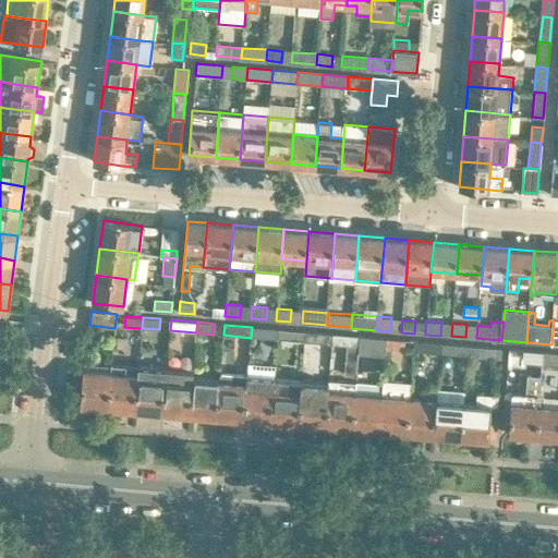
[(252,327),(251,338),(279,340),(280,329),(252,327)]
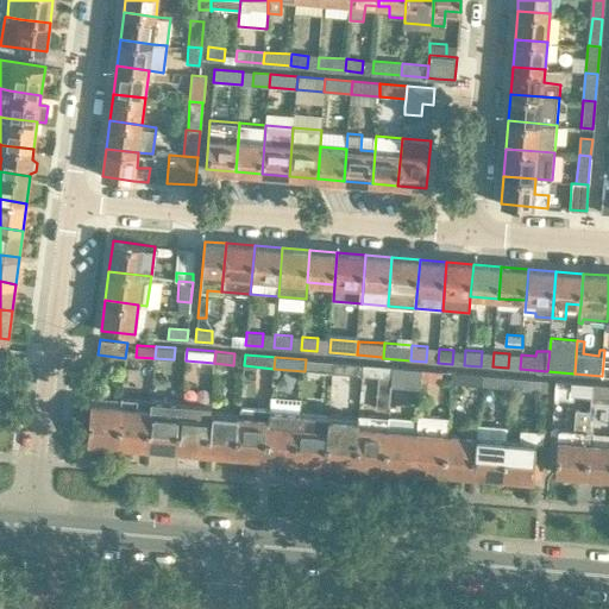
[(305,371),(333,374),(334,362),(306,359),(305,371)]
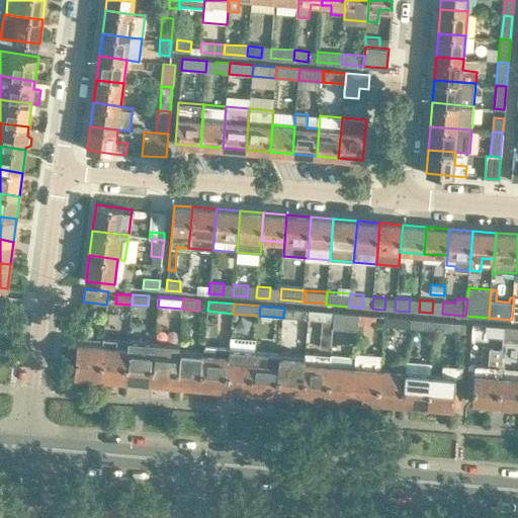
[(310,320),(310,310),(284,308),(283,318),(310,320)]
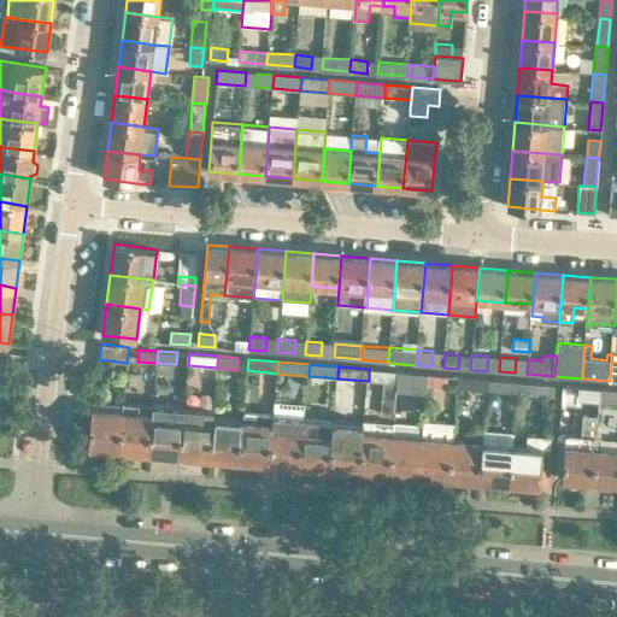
[(369,369),(369,381),(383,382),(388,383),(388,371),(369,369)]
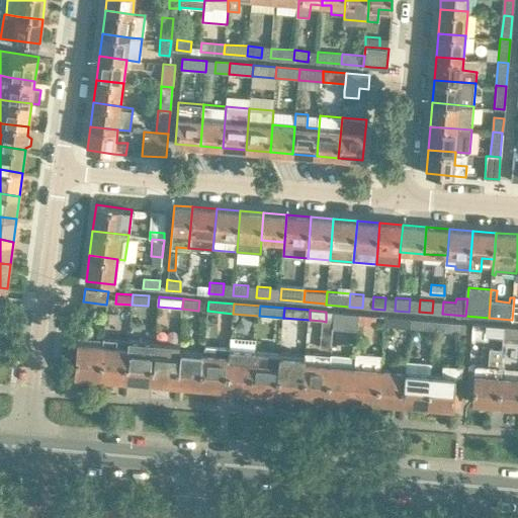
[(341,313),(340,323),(349,324),(349,325),(359,326),(359,324),(360,315),(341,313)]
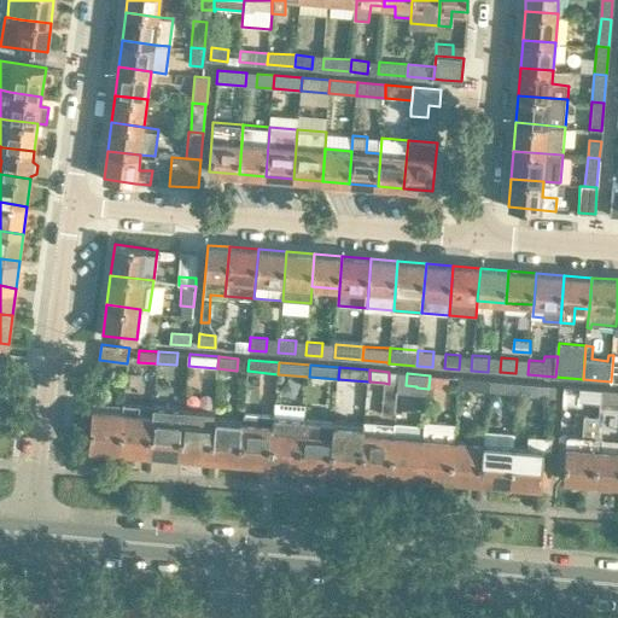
[(430,375),(429,386),(448,389),(449,377),(430,375)]
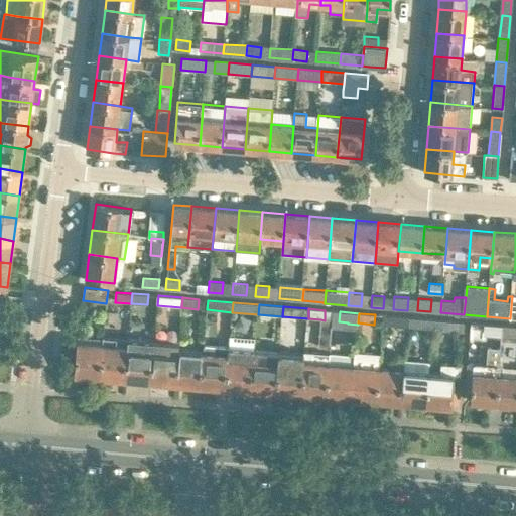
[(391,315),(390,326),(408,328),(408,317),(391,315)]
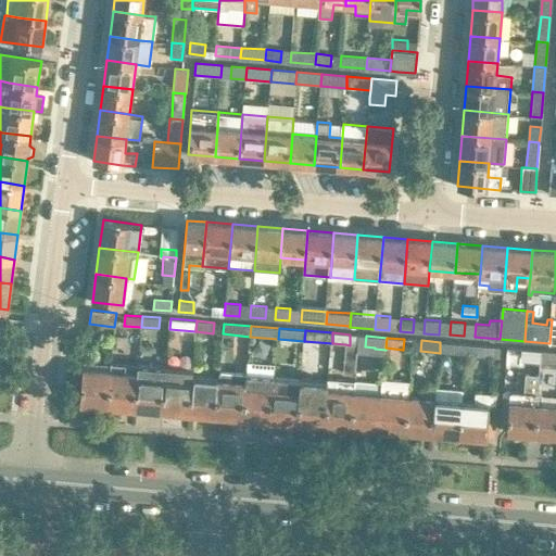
[(467,344),(440,342),(440,353),(466,355),(467,344)]
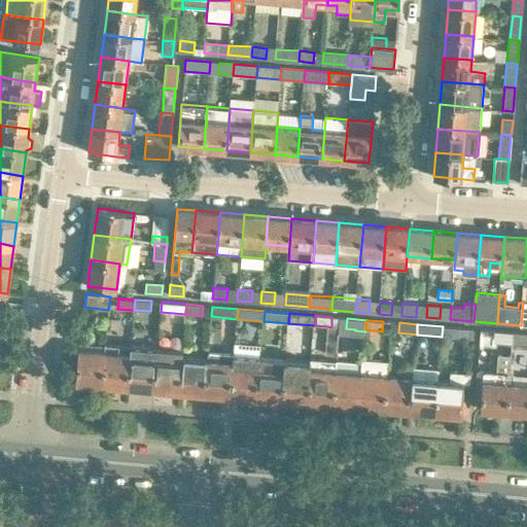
[(442,337),(473,339),(475,328),(443,326),(442,337)]
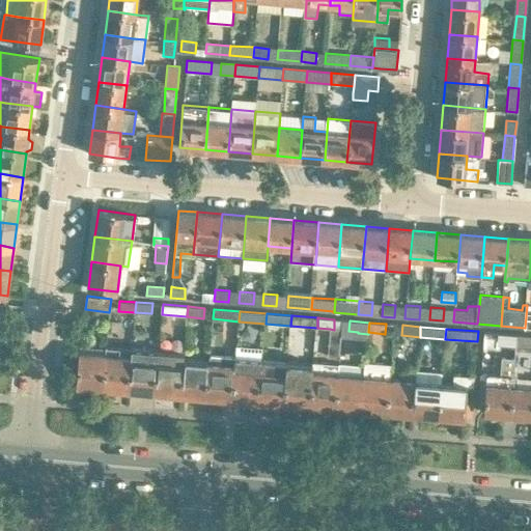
[(340,334),(330,333),(329,346),(339,347),(340,334)]
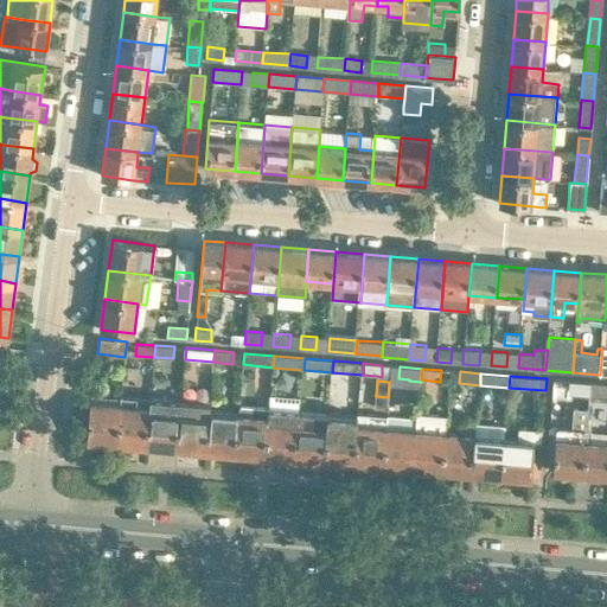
[(590,394),(592,383),(570,381),(570,391),(590,394)]
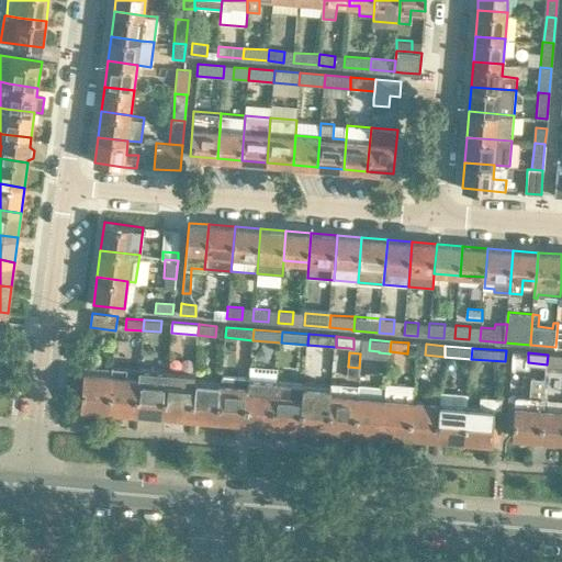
[(547,364),(547,367),(561,367),(561,355),(548,355),(547,364)]
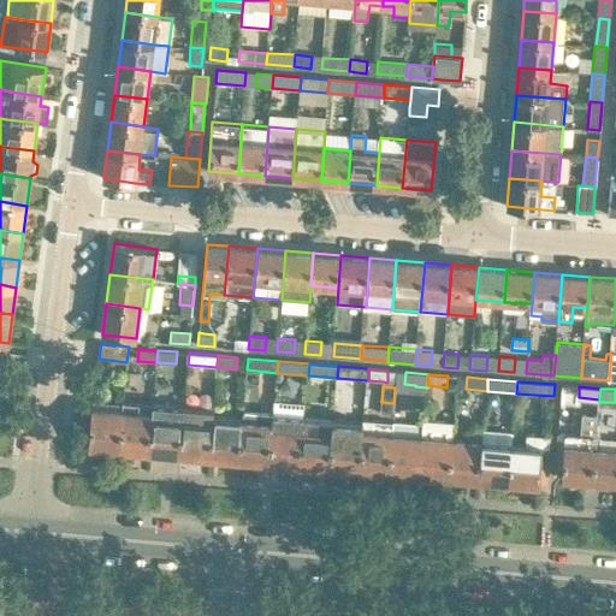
[(124,410),(120,450),(148,452),(153,404),(125,401),(124,401),(123,410),(124,410)]
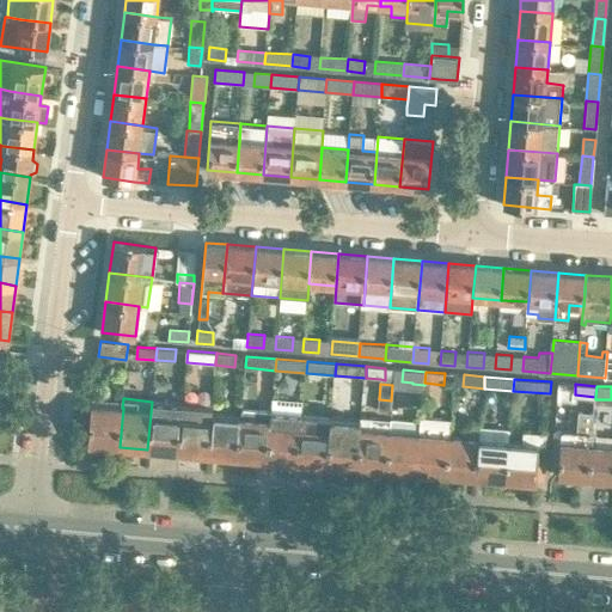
[(147,450),(178,452),(183,403),(152,401),(152,402),(147,450)]
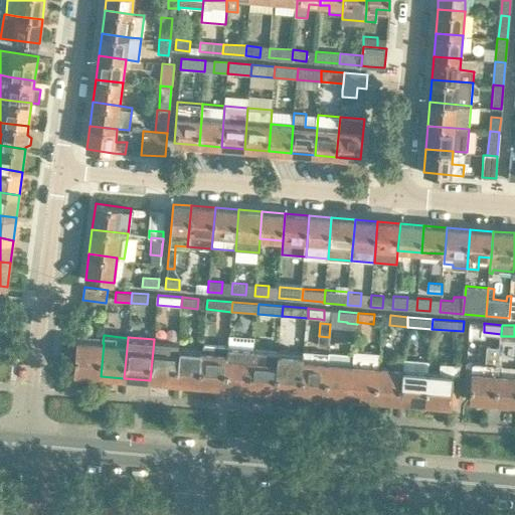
[(154,339),(150,380),(172,382),(176,348),(178,349),(179,341),(154,339)]
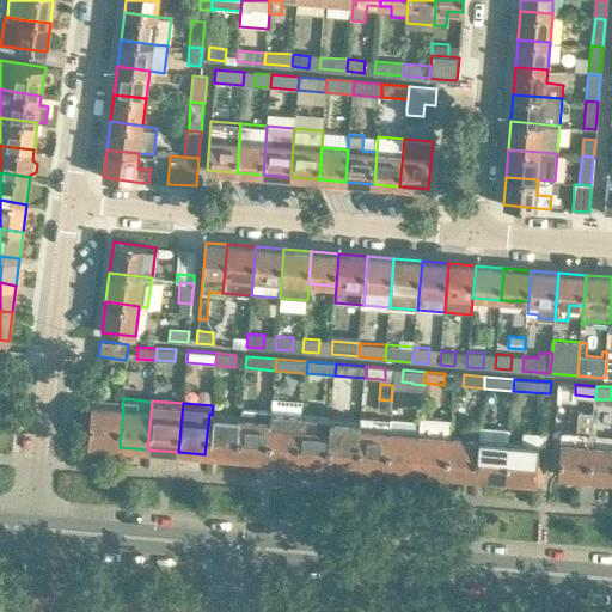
[(89,445),(120,447),(123,408),(122,408),(91,404),(89,439),(89,445)]
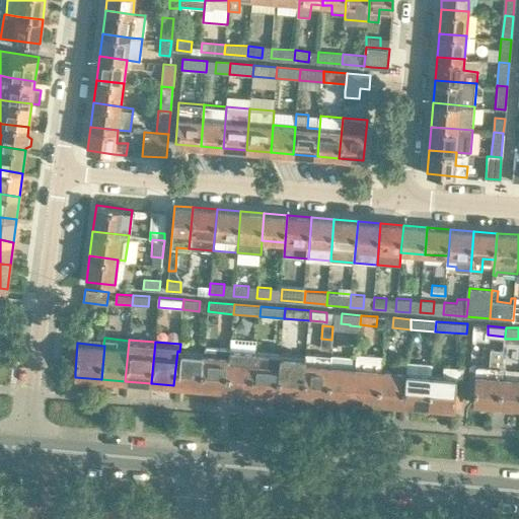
[(204,354),(201,387),(226,389),(230,349),(205,347),(204,354)]
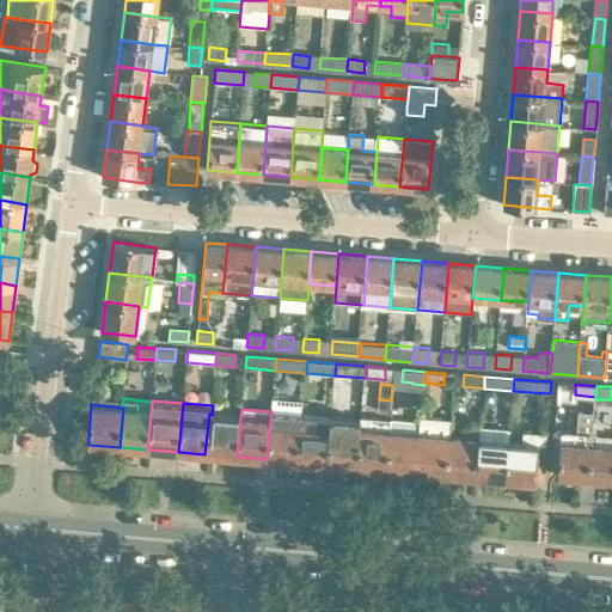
[(303,414),(271,411),(267,459),(299,463),(303,414)]
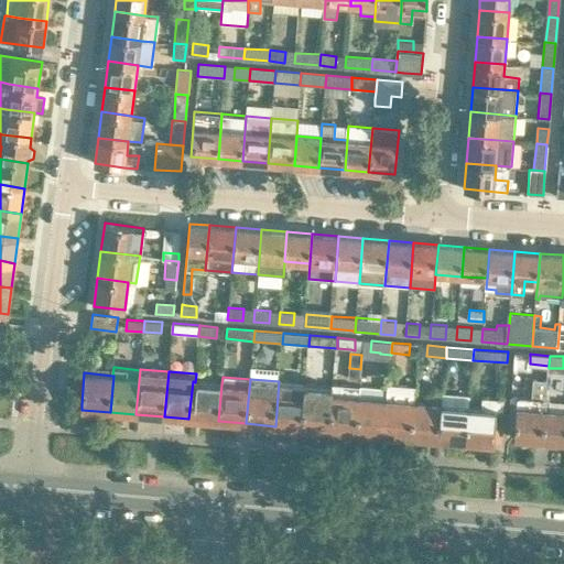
[(193,381),(188,419),(218,421),(221,384),(195,382),(193,381)]
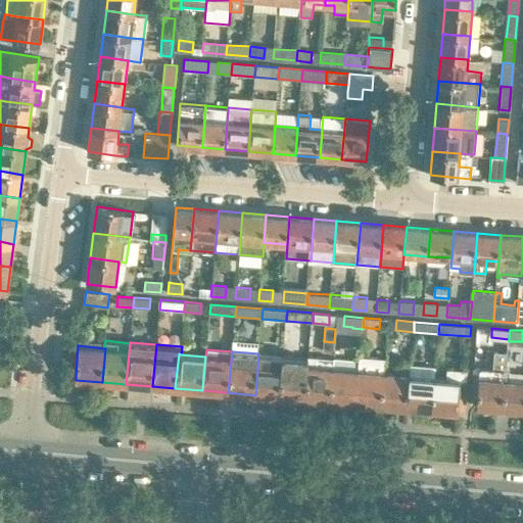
[(280,397),(283,357),(258,353),(255,395),(280,397)]
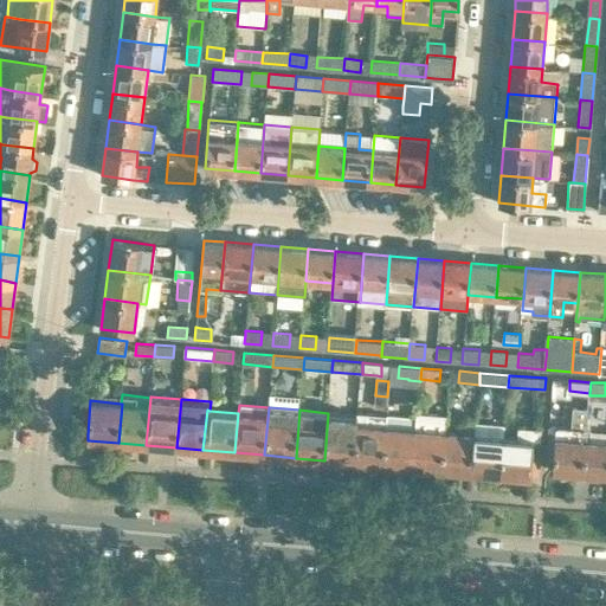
[(417,412),(417,418),(412,468),(442,470),(445,430),(446,414),(417,412)]
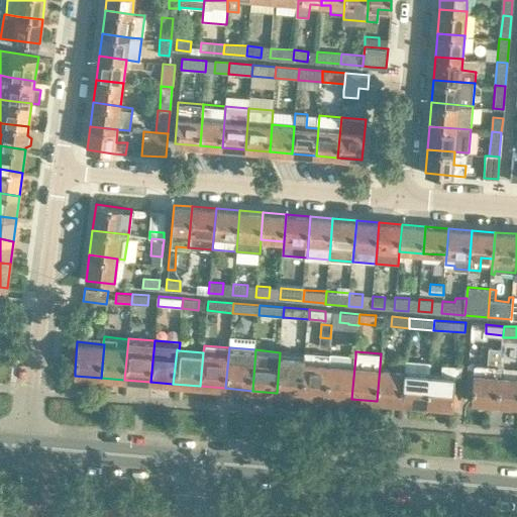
[(305,354),(280,352),(277,393),(302,395),(305,354)]
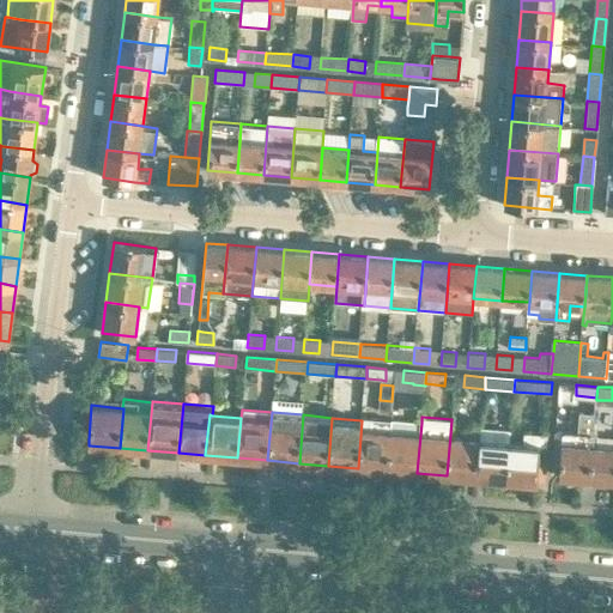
[(362,420),(358,468),(387,471),(389,430),(390,420),(363,418),(362,420)]
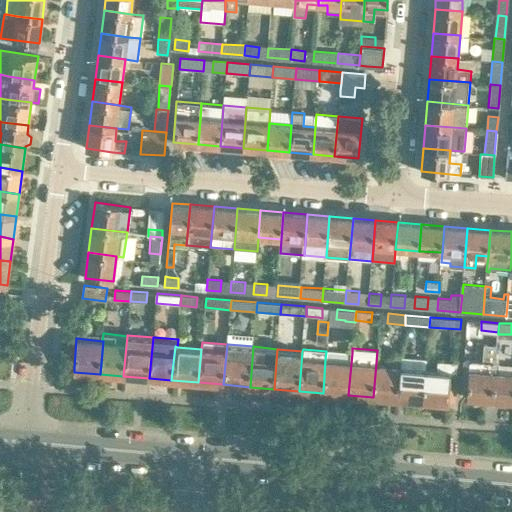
[(326,351),(325,359),(323,393),(348,395),(352,353),(326,351)]
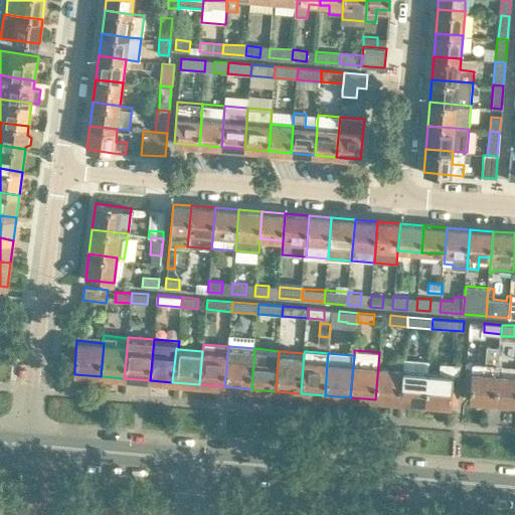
[(378,365),(375,399),(400,401),(403,367),(404,359),(404,356),(394,355),(391,359),(390,366),(378,365)]
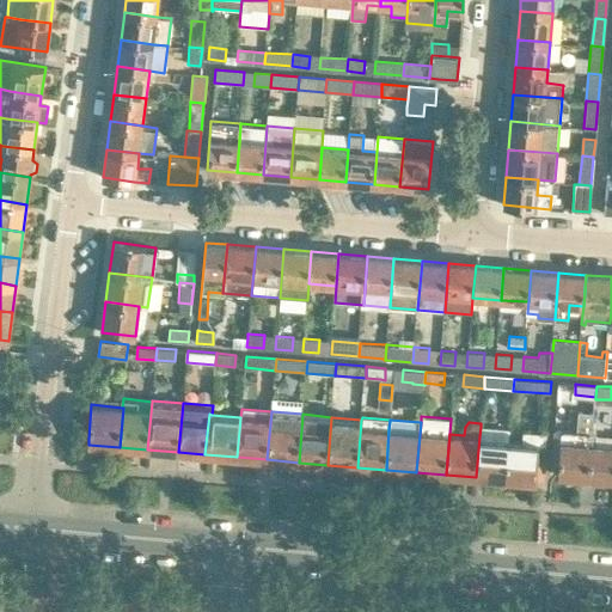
[(479,436),(476,477),(488,478),(490,483),(502,484),(505,479),(506,481),(509,440),(509,429),(481,427),(479,436)]
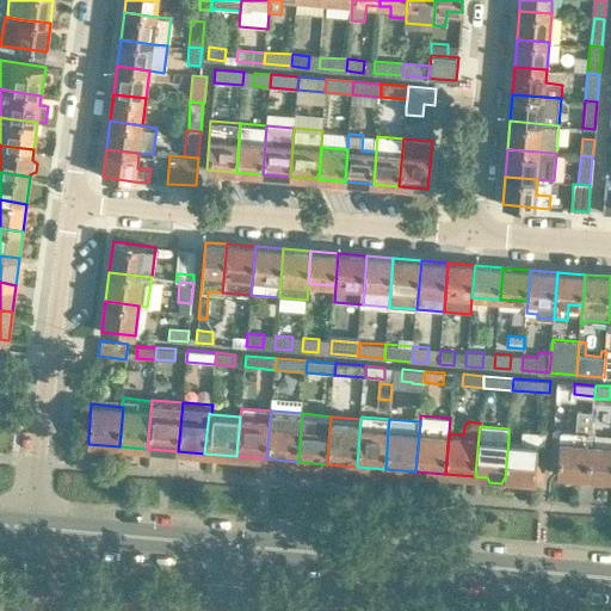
[(508,439),(505,480),(535,482),(535,477),(542,477),(543,463),(536,463),(538,444),(544,444),(545,432),(523,430),(523,440),(508,439)]
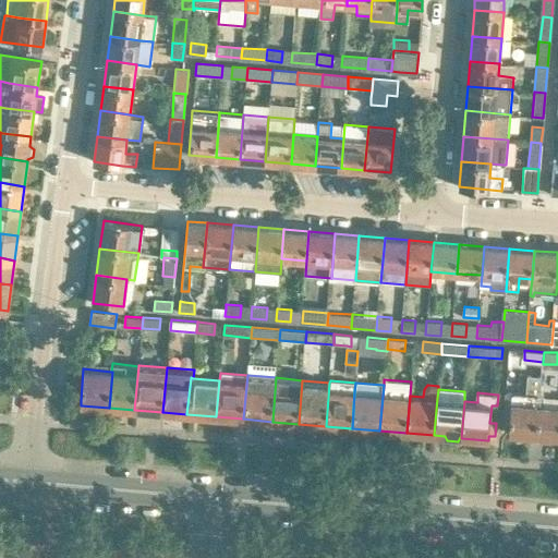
[(506,392),(502,423),(504,423),(509,423),(508,434),(536,436),(540,395),(525,393),(506,392)]
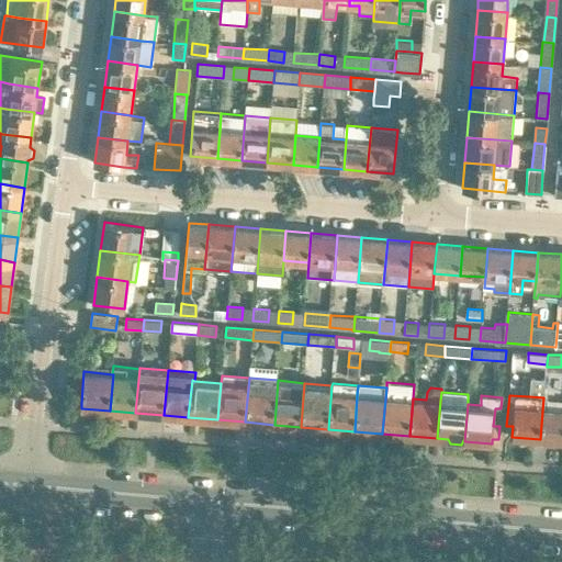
[(561,440),(561,408),(547,407),(548,398),(543,397),(540,439),(561,440)]
